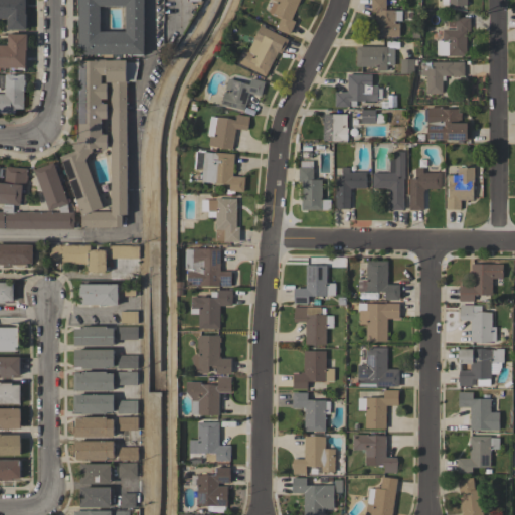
[(0,0),(25,0),(25,14),(26,14),(26,30),(7,29),(7,18),(0,18),(0,0)]
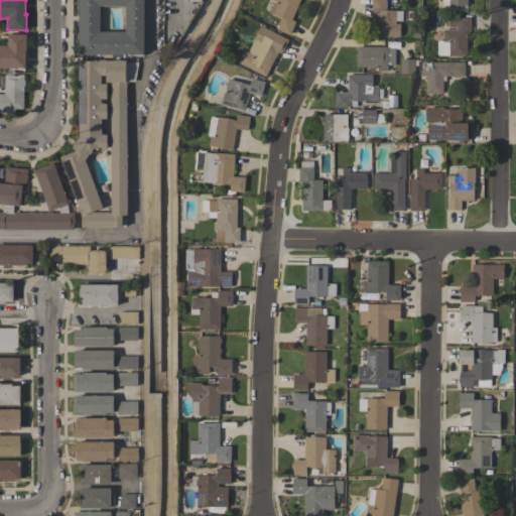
[(144,0),(144,54),(80,55),(80,47),(79,47),(79,0),(144,0)]
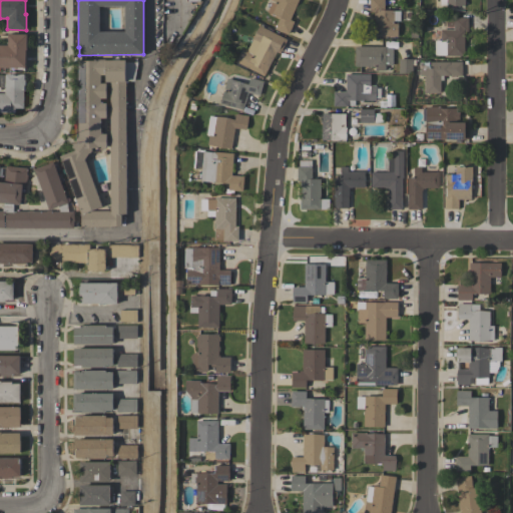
[(299,0),(290,20),(294,21),(289,35),(275,29),(280,17),(268,12),(272,2),(275,3),(276,1),(273,0),(299,0)]
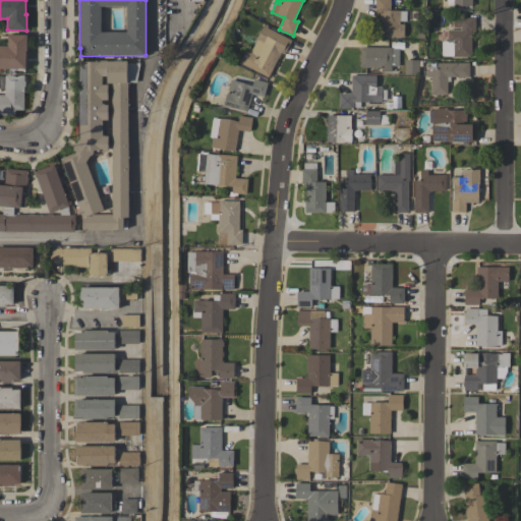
[(400,23),(404,23),(404,37),(380,37),(380,17),(375,17),(375,0),(390,0),(390,10),(400,10),(400,23)]
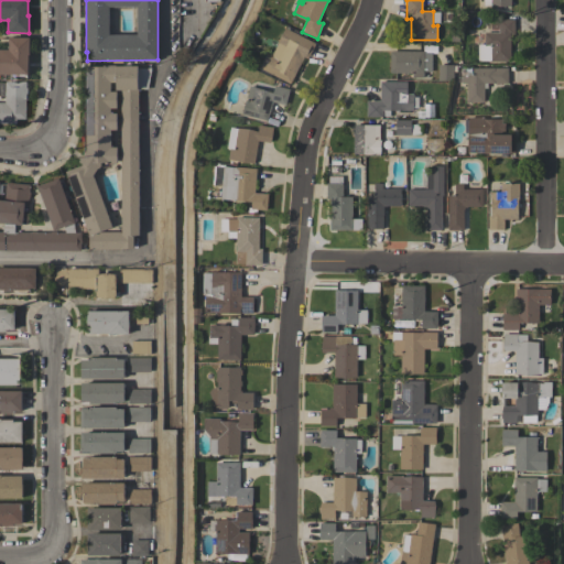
[(510,62),(490,62),(490,61),(477,61),(477,44),(485,44),(485,32),(499,32),(499,19),(514,19),(514,35),(510,35),(510,62)]
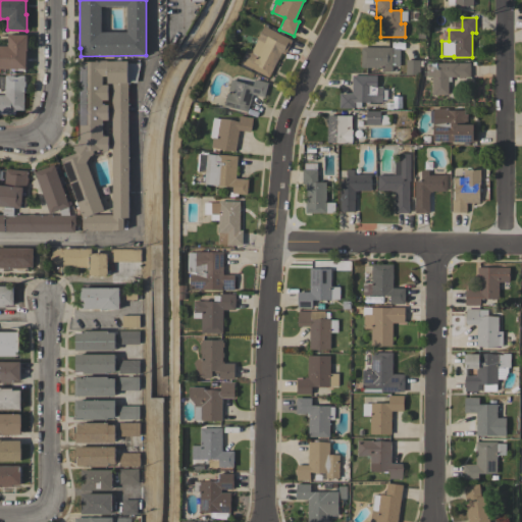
[(268,77),(236,60),(243,47),(251,52),(264,25),(292,40),(284,54),(281,53),(268,77)]
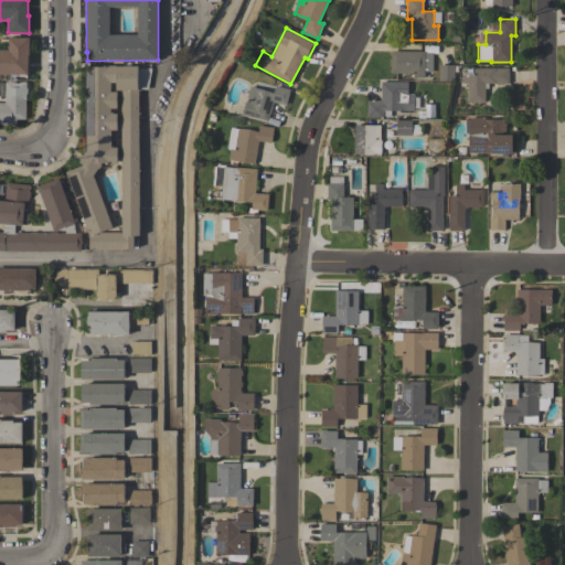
[(0,50),(9,50),(9,38),(30,38),(29,55),(28,55),(28,75),(0,74),(0,50)]
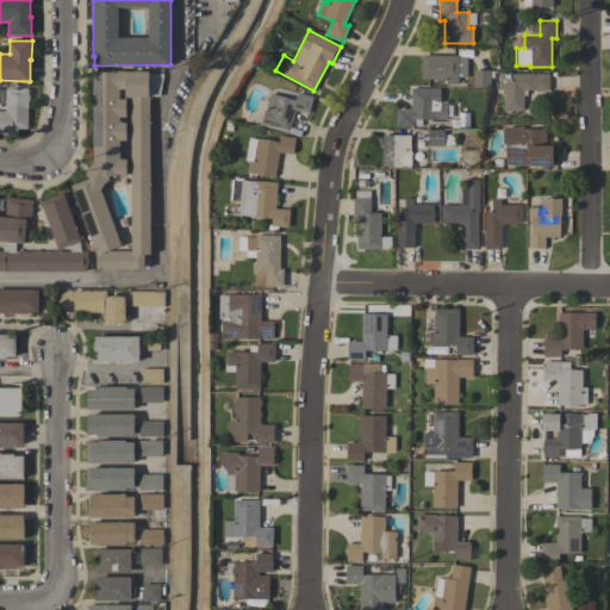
[(447,83),(447,79),(422,79),(422,55),(459,55),(459,56),(466,56),(466,76),(458,76),(458,83),(447,83)]
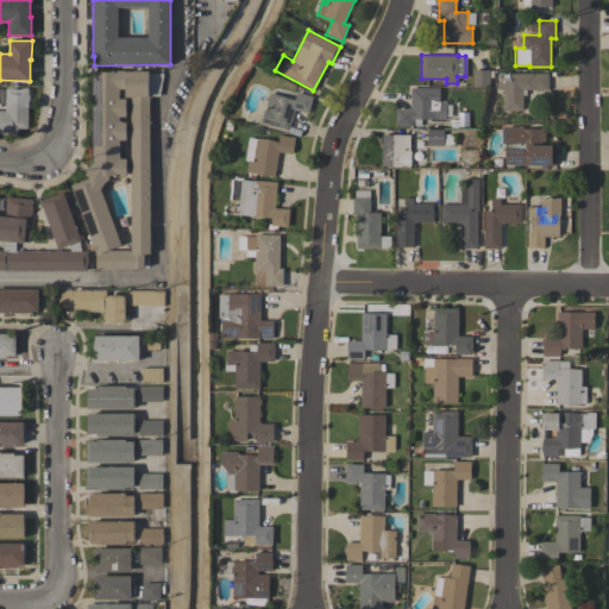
[(489,87),(473,86),(475,69),(490,70),(493,71),(493,77),(490,77),(489,87)]
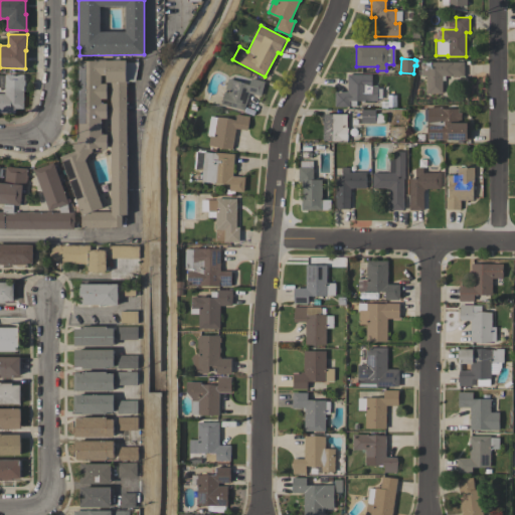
[(127,215),(122,215),(122,227),(81,227),(81,213),(60,156),(74,151),(75,150),(72,148),(79,137),(78,61),(98,60),(98,59),(106,59),(106,60),(126,59),(126,62),(138,62),(135,81),(127,81),(127,215)]
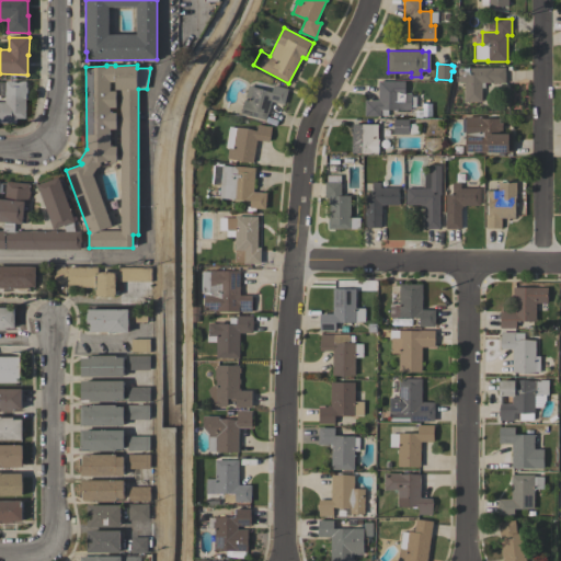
[(505,67),(505,70),(505,80),(505,82),(484,82),(484,88),(481,88),(481,102),(465,102),(464,82),(459,83),(459,75),(470,75),(470,68),(505,67)]
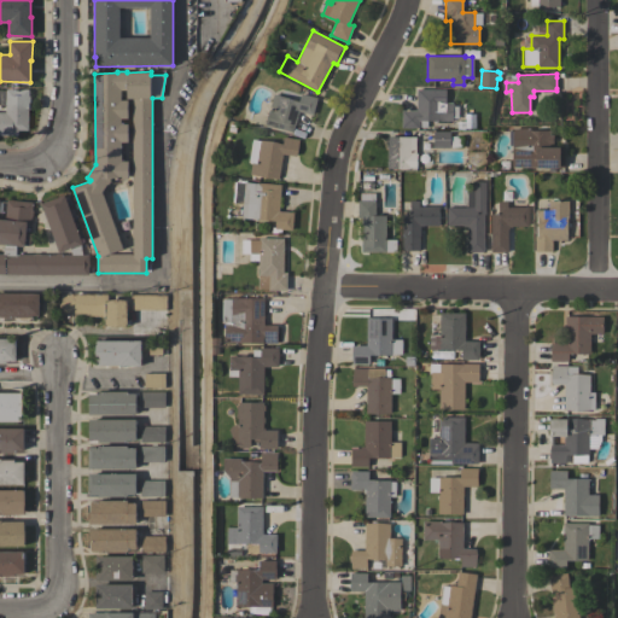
[(28,97),(29,97),(29,103),(28,103),(28,130),(16,130),(16,135),(0,135),(0,112),(5,112),(5,105),(0,105),(0,91),(5,91),(6,89),(28,89),(28,97)]
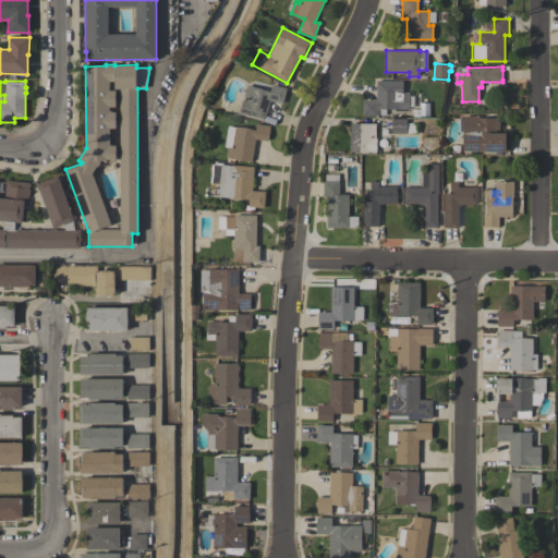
[(402,81),(402,93),(409,93),(409,96),(413,96),(413,107),(409,107),(409,109),(386,109),(386,117),(377,117),(377,116),(363,116),(363,99),(376,99),(376,81),(402,81)]
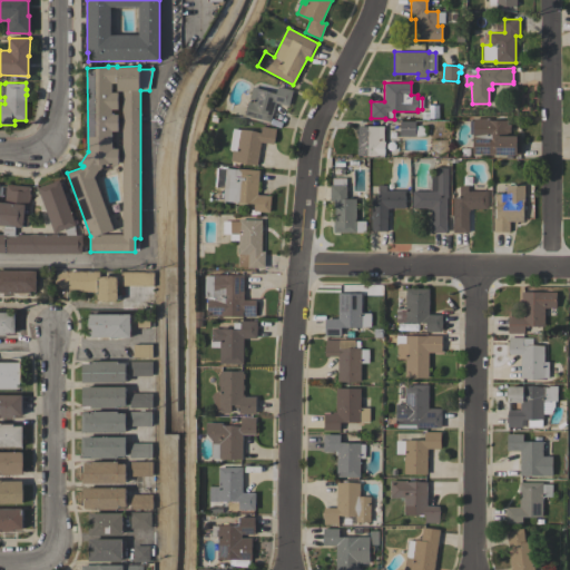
[(271,123),(244,115),(253,87),(275,94),(277,86),(293,90),(288,107),(276,102),(271,123)]
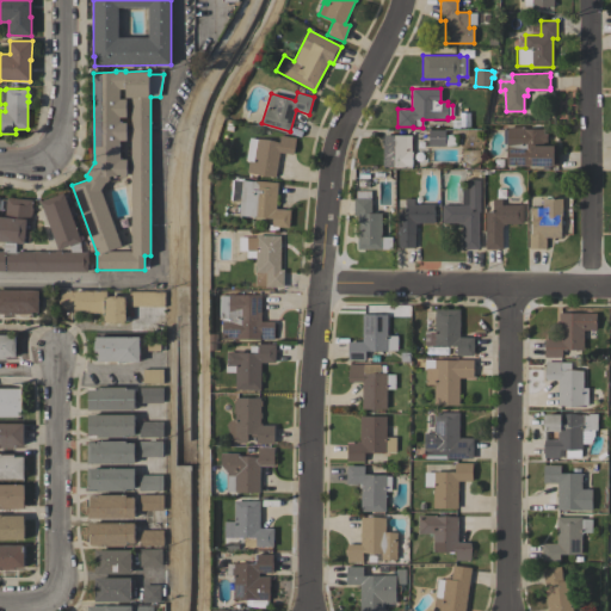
[(507,127),(524,127),(524,129),(544,129),(544,134),(547,134),(547,144),(557,144),(557,166),(531,166),(531,158),(530,158),(530,166),(506,166),(506,144),(507,144),(507,127)]
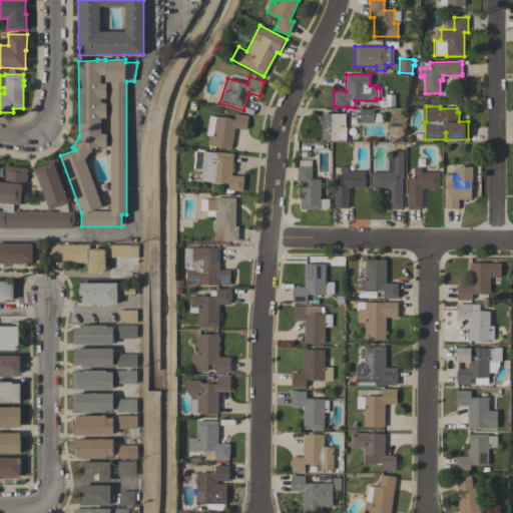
[(374,109),(374,113),(383,113),(383,122),(374,122),(373,123),(360,122),(360,109),(374,109)]
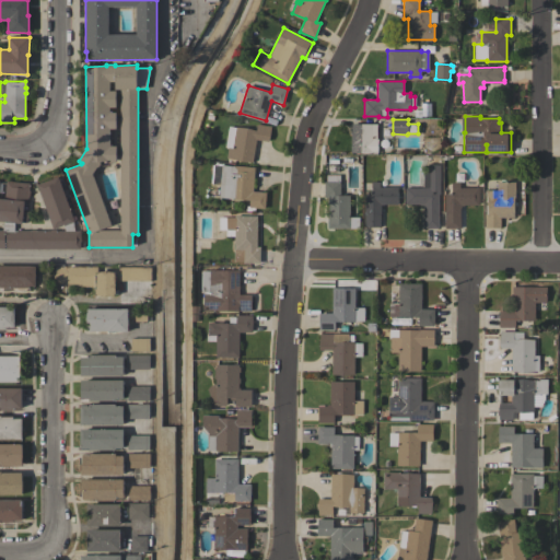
[(253,162),(226,158),(229,148),(225,148),(229,126),(256,131),(257,124),(271,126),(268,142),(256,140),(253,162)]
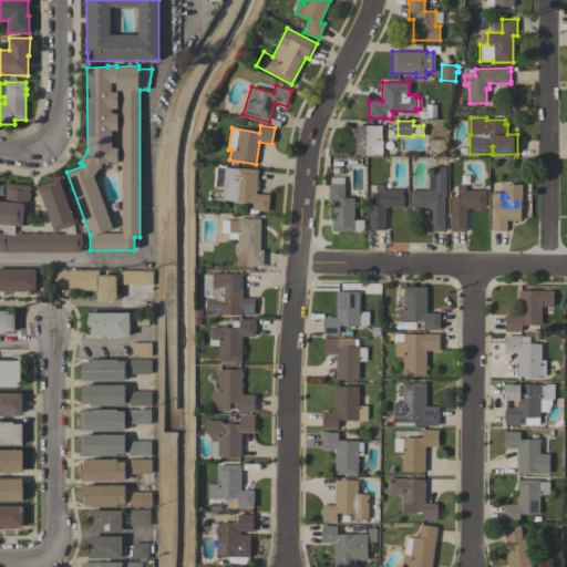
[(356,125),(381,126),(381,141),(382,141),(382,155),(356,155),(356,125)]
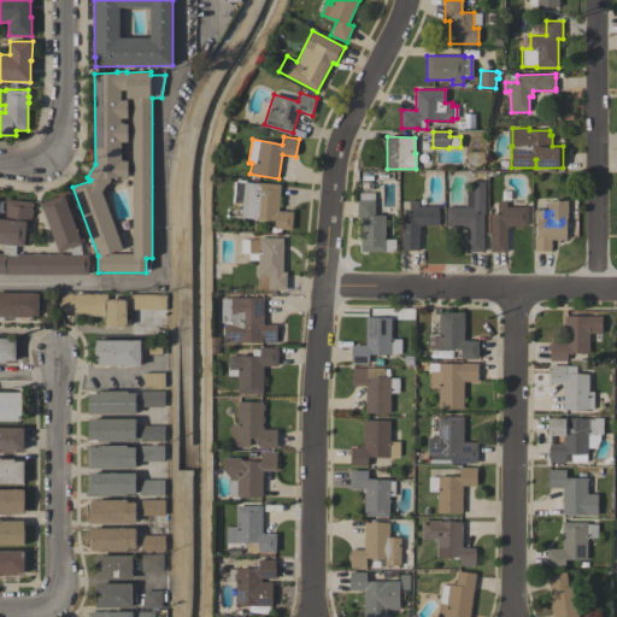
[(278,211),(293,212),(292,230),(275,229),(275,221),(241,217),(242,204),(234,203),(235,182),(245,183),(245,182),(256,183),(256,182),(281,184),(278,211)]
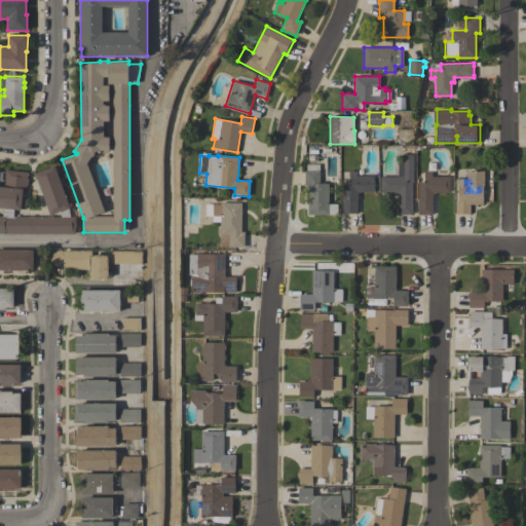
[(398,155),(413,155),(413,183),(412,183),(412,215),(398,215),(398,195),(397,195),(397,193),(395,193),(395,192),(380,192),(380,177),(399,177),(398,155)]
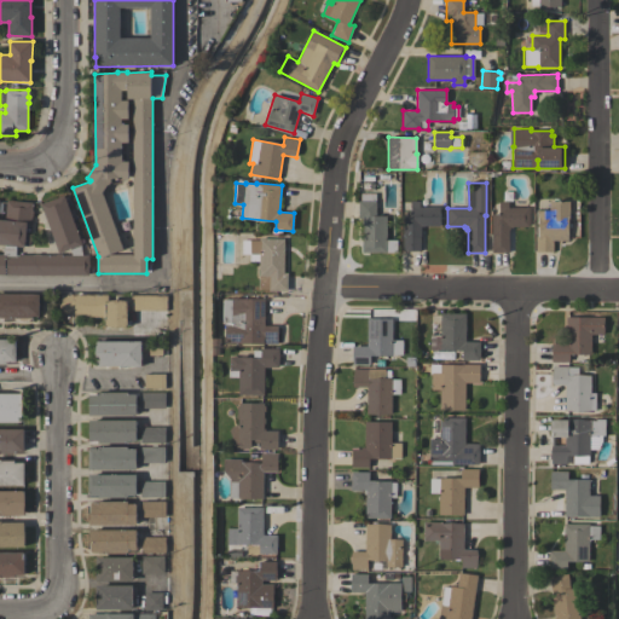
[(362,218),(358,218),(358,201),(360,201),(360,194),(375,194),(375,201),(376,201),(376,217),(386,215),(386,241),(397,241),(398,253),(363,253),(362,218)]
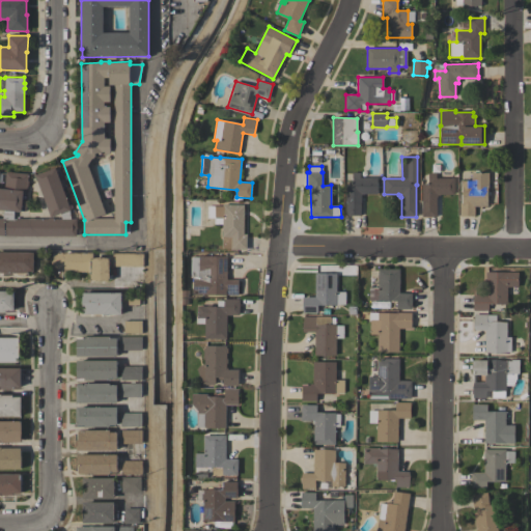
[(0,235),(0,188),(4,189),(5,172),(28,174),(27,193),(23,193),(23,200),(27,201),(26,211),(22,211),(21,212),(15,211),(14,219),(30,219),(30,218),(33,218),(33,219),(49,219),(49,218),(51,218),(35,175),(55,168),(71,210),(68,211),(71,219),(77,219),(77,236),(0,235)]
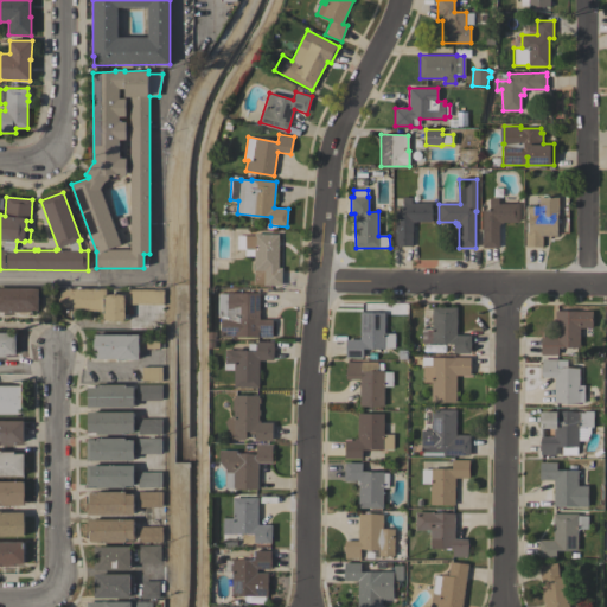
[(396,210),(402,210),(402,197),(411,197),(411,203),(432,203),(432,222),(416,222),(411,222),(413,247),(396,247),(396,210)]
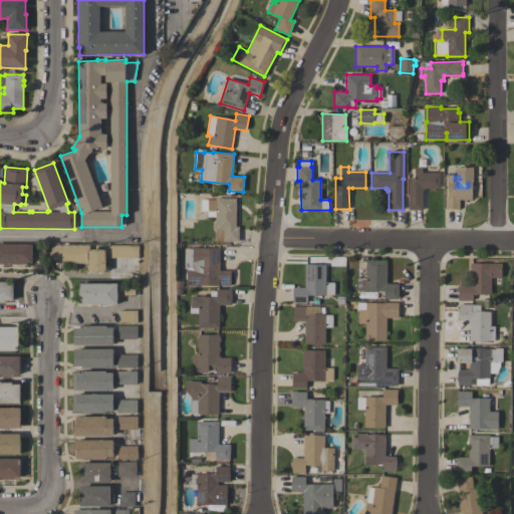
[(473,167),(473,182),(472,182),(472,200),(462,200),(462,202),(459,202),(459,209),(445,209),(445,196),(447,196),(447,181),(446,181),(446,175),(456,175),(456,167),(473,167)]
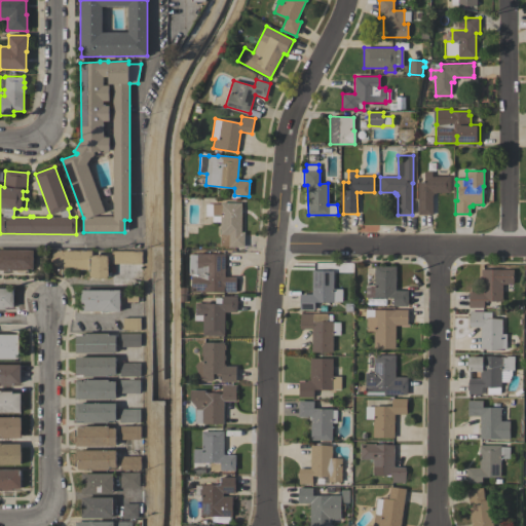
[(450,177),(450,193),(433,193),(433,195),(431,215),(418,215),(418,183),(423,183),(424,172),(431,172),(431,176),(450,177)]
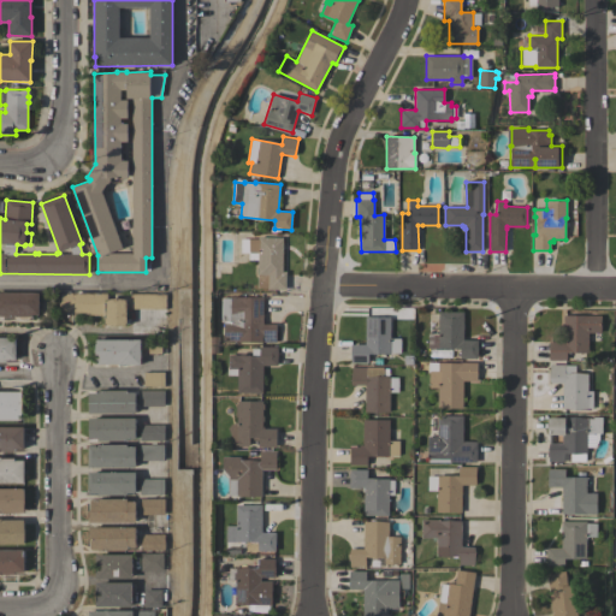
[(282,272),(285,272),(285,290),(268,289),(268,288),(258,288),(258,260),(248,260),(248,253),(241,253),(241,240),(258,240),(258,237),(283,238),(282,272)]
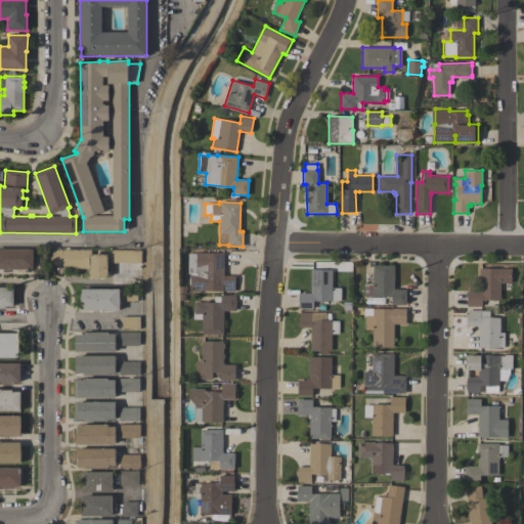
[(0,249),(33,249),(33,268),(27,268),(27,269),(0,269),(0,249)]
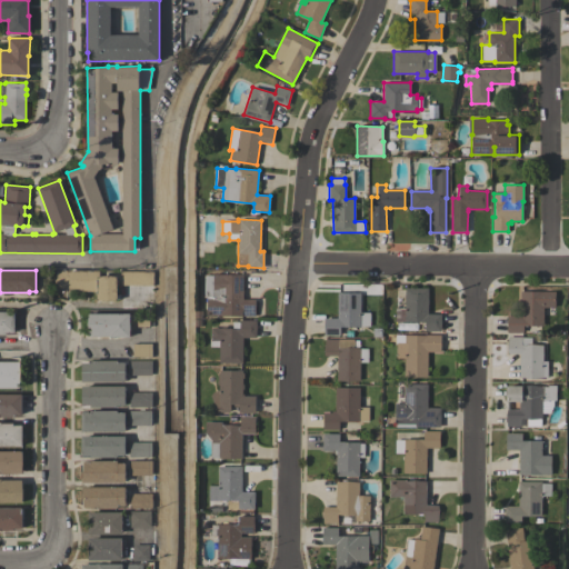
[(117,300),(97,300),(97,291),(68,291),(68,288),(55,288),(55,270),(99,270),(99,277),(117,277),(117,300)]
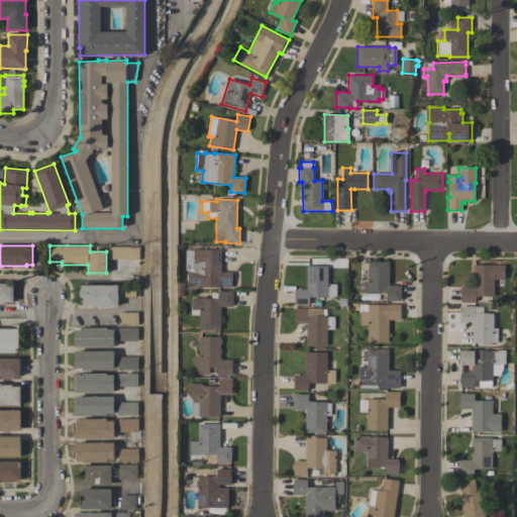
[(139,246),(139,260),(109,260),(109,246),(139,246)]
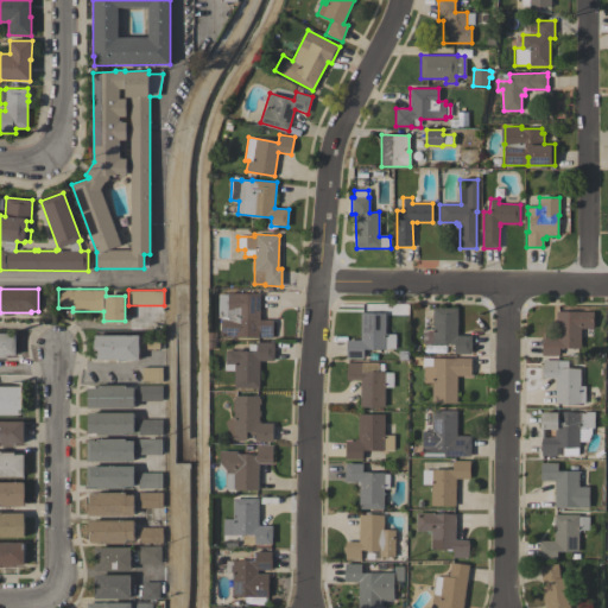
[(260,321),(273,321),(272,339),(221,337),(221,318),(219,318),(219,293),(260,293),(260,321)]
